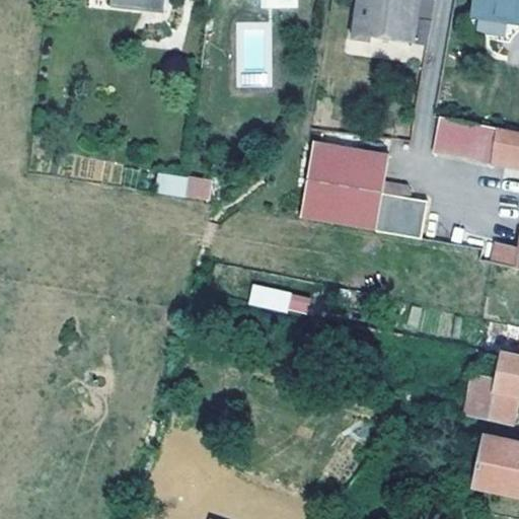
[(107,0),(107,3),(162,9),(163,0),(107,0)]
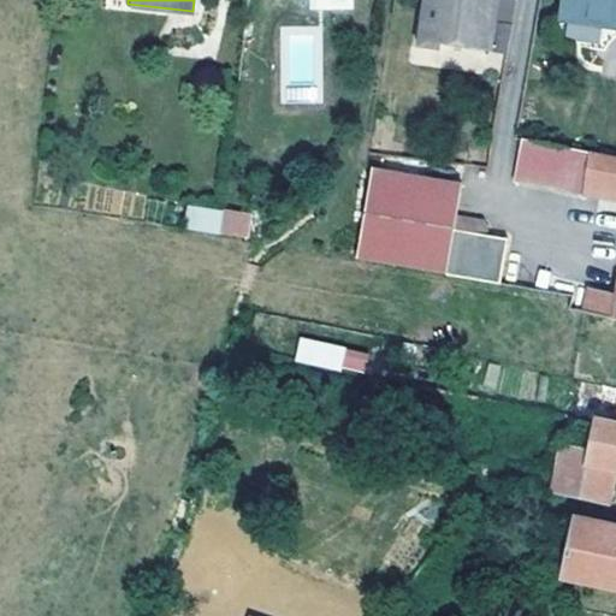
[(514,0),(421,0),(415,35),(414,42),(437,46),(437,40),(507,52),(514,0)]
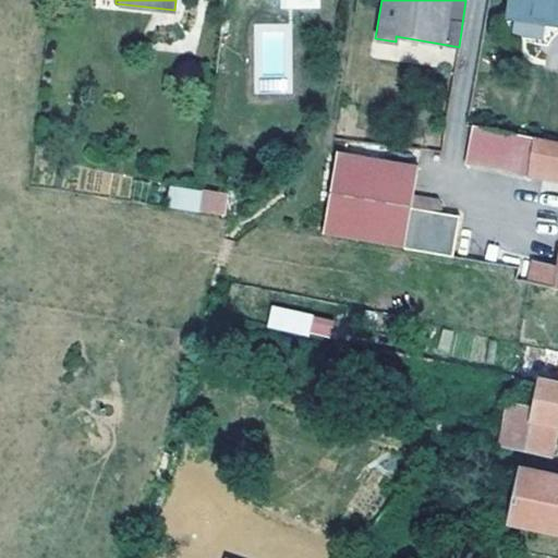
[(548,25),(557,26),(557,0),(508,0),(505,19),(509,19),(506,37),(545,45),(548,25)]
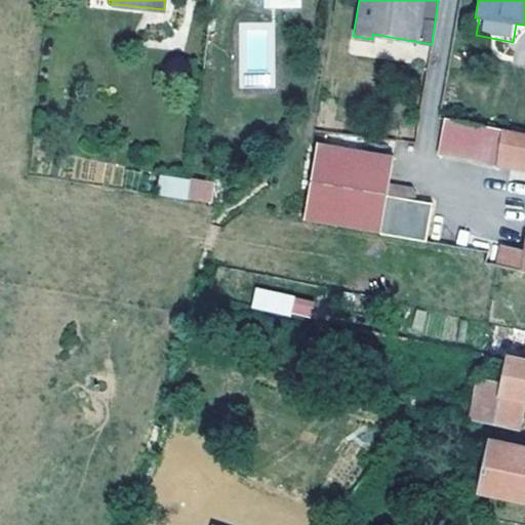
[(524,25),(516,24),(513,42),(518,35),(524,30),(524,29),(524,25)]
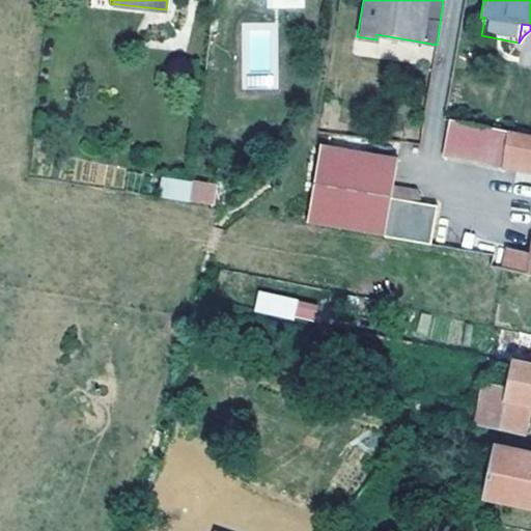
[(530,135),(446,117),(444,130),(441,156),(444,156),(447,157),(503,165),(506,148),(530,151),(530,247),(530,253),(502,249),(500,269),(501,270),(530,276),(530,135)]
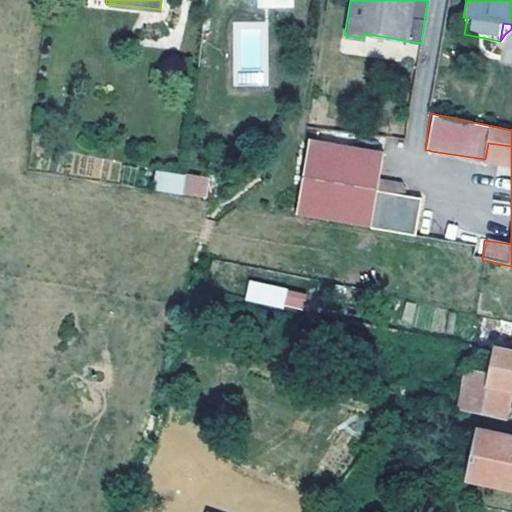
[(412,235),(417,200),(404,198),(405,192),(402,183),(380,181),(383,154),(303,142),(292,215),(373,229),(412,235)]
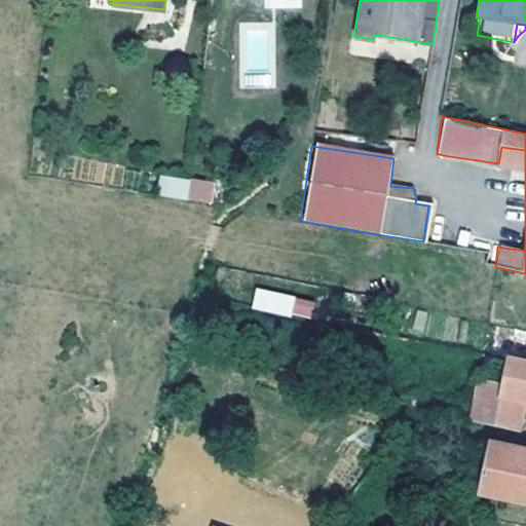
[(188,181),(158,176),(155,193),(186,198),(188,181)]
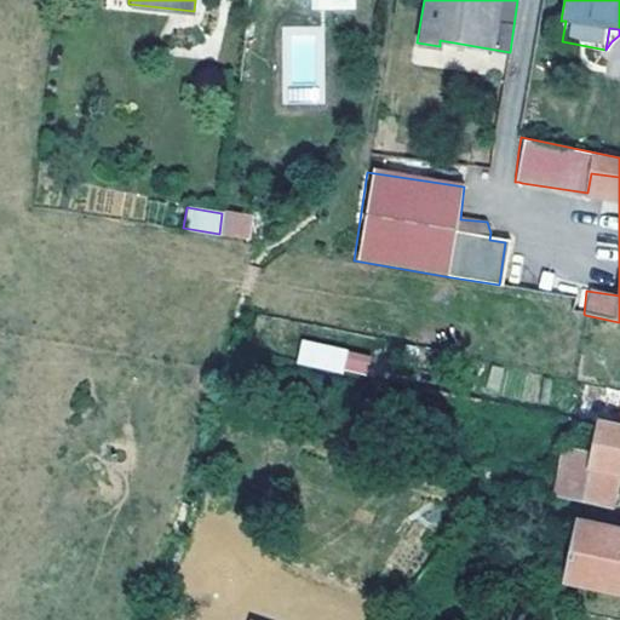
[(251,223),(223,218),(220,240),(248,245),(251,223)]
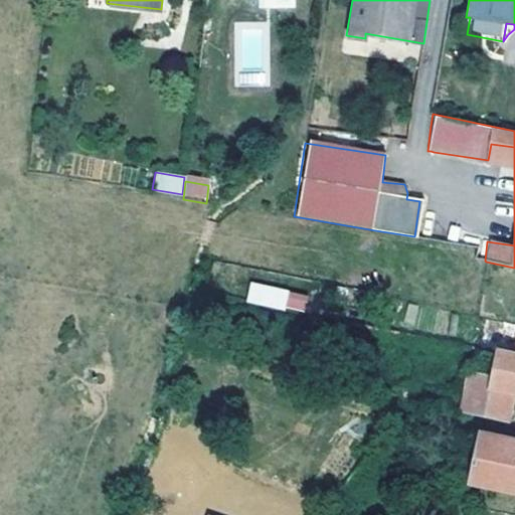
[(424,202),(419,201),(414,236),(419,237),(424,202)]
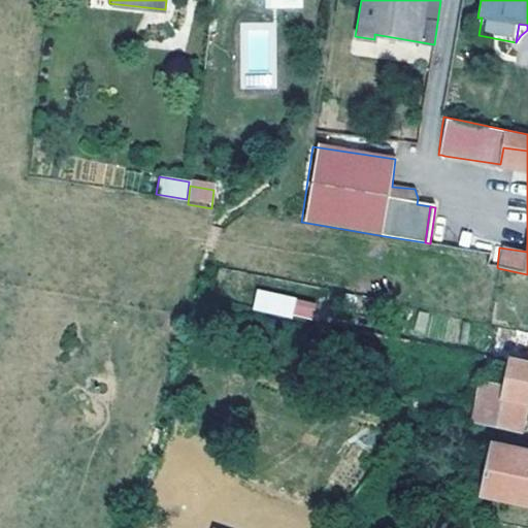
[(252,311),(314,320),(316,299),(255,291),(252,311)]
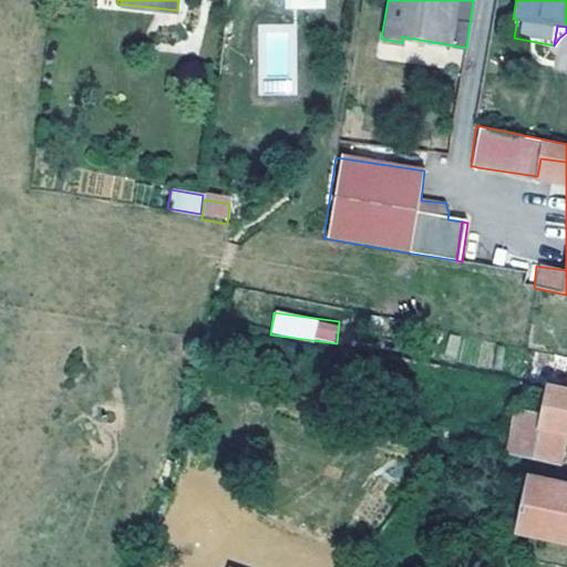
[(566,433),(566,388),(565,388),(546,384),(545,387),(540,413),(538,425),(512,420),(506,451),(557,462),(564,433),(566,433)]
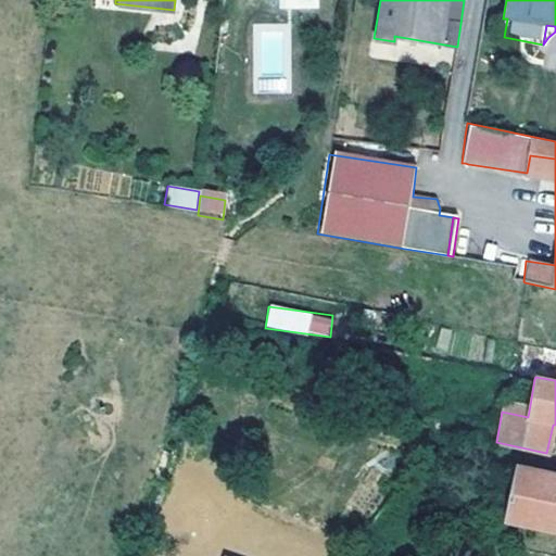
[(528,417),(530,405),(505,400),(502,412),(528,417)]
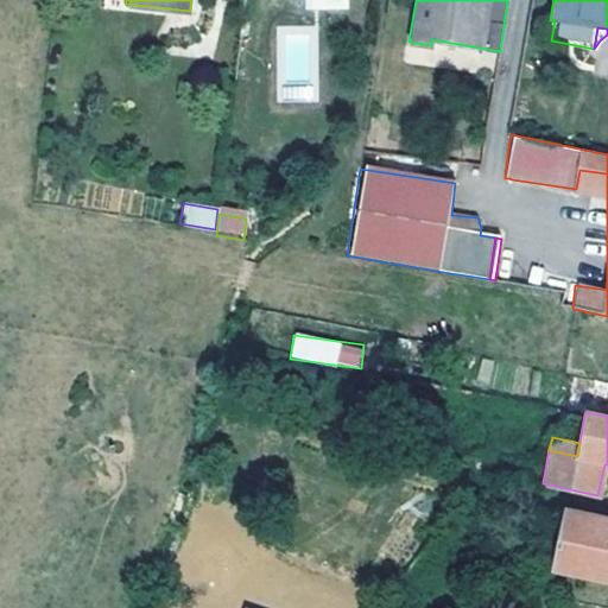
[(564,518),(553,570),(607,581),(607,520),(565,512),(564,518)]
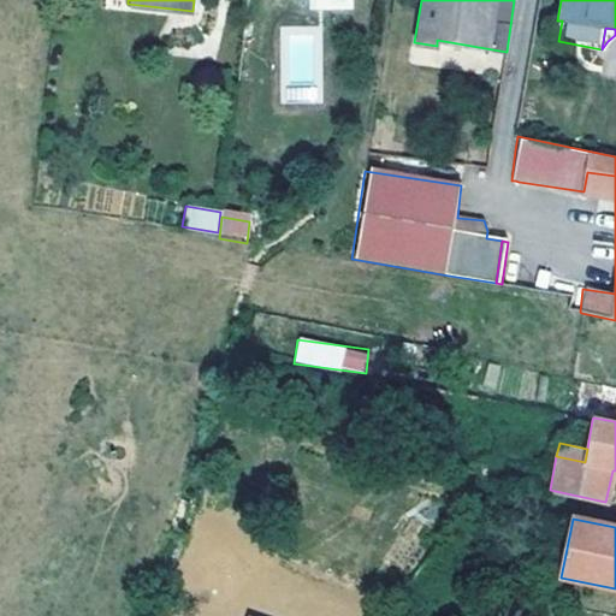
All buildings are outlined.
